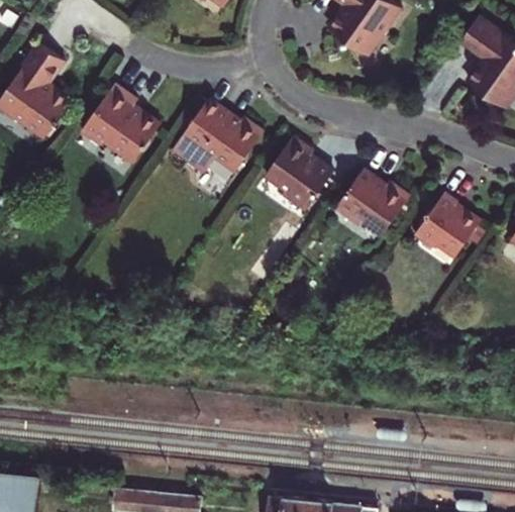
[(189,0),(190,0),(199,0),(223,16),(234,0),(189,0)]
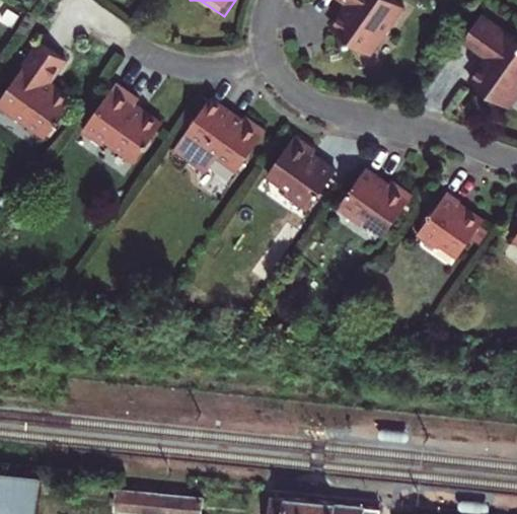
[(404,13),(385,0),(336,0),(347,7),(329,31),(366,57),(383,33),(387,37),(404,13)]
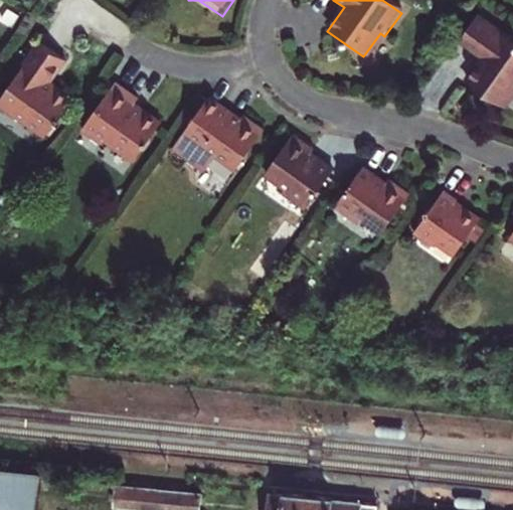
[(481,59),(465,81),(499,107),(512,88),(512,45),(474,18),(457,42),(481,59)]
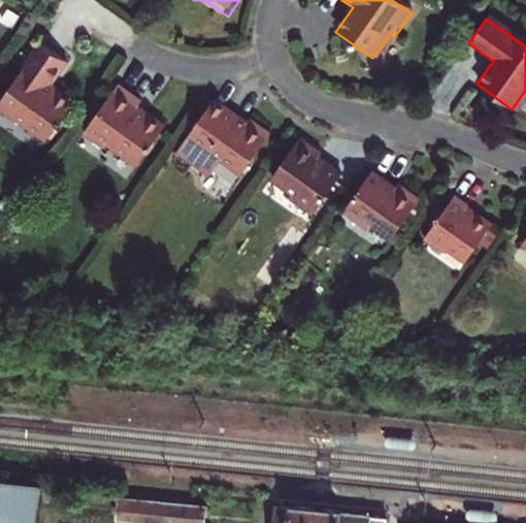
[(52,76),(67,53),(41,35),(0,96),(0,98),(50,132),(75,93),(52,76)]
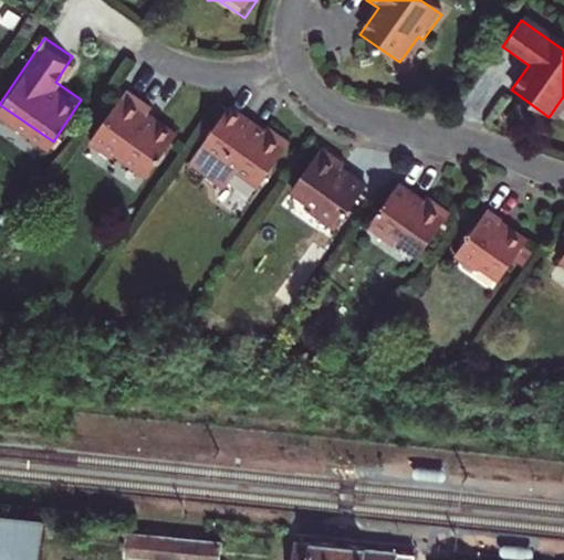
[(146,117),(150,111),(126,93),(87,146),(108,160),(113,155),(144,177),(174,137),(146,117)]
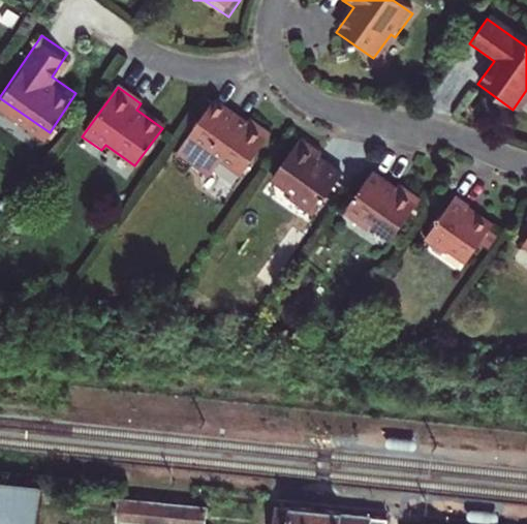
[(249,126),(217,102),(188,143),(221,166),(225,161),(245,175),(275,135),(254,120),(249,126)]
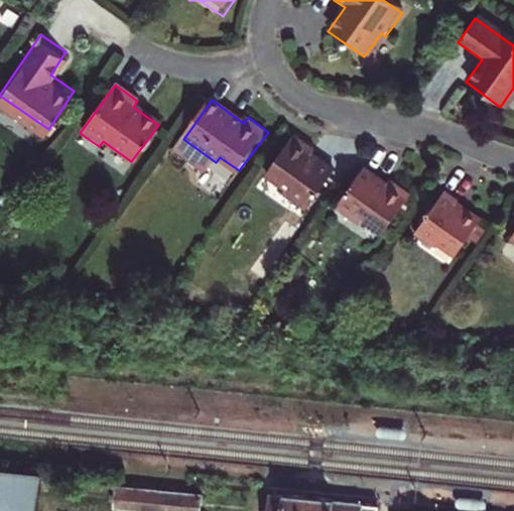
[(296,219),(325,180),(311,170),(301,163),(305,158),(285,143),(257,182),(278,198),(274,204),(296,219)]
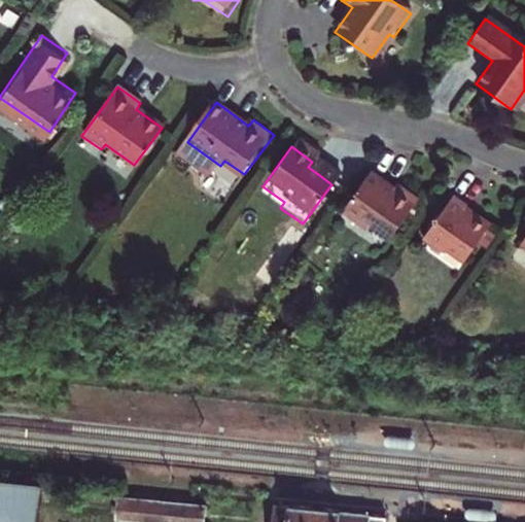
[(392,190),(382,183),(370,174),(340,214),(363,231),(368,224),(388,239),(416,199),(396,184),(392,190)]
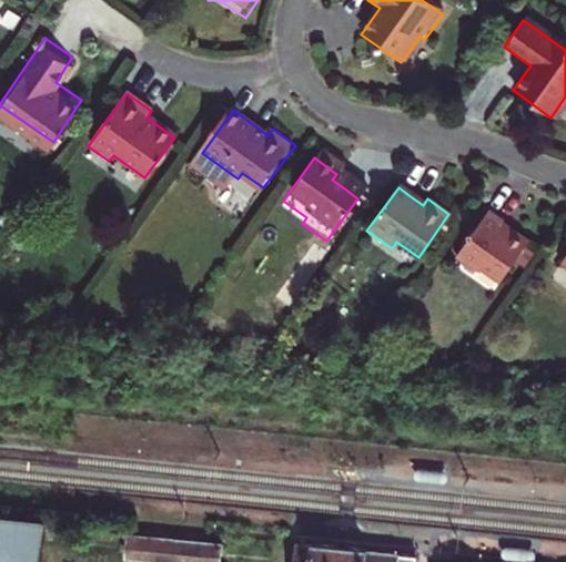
[(487,214),(454,261),(473,275),(477,268),(498,284),(525,246),(499,228),(503,225),(487,214)]
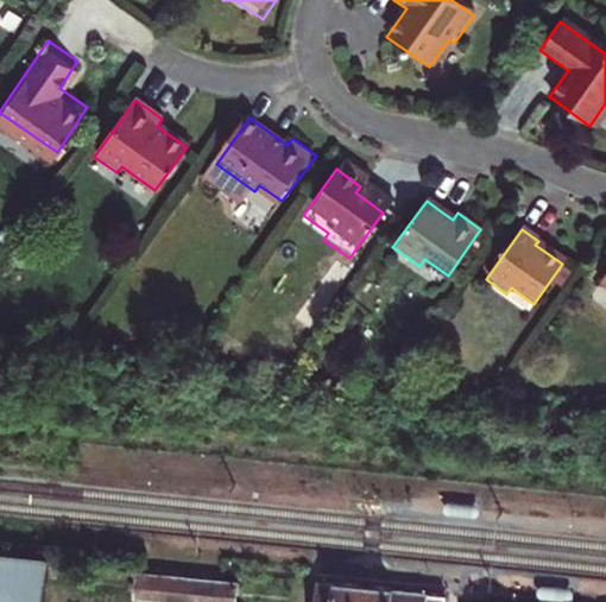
[(605,265),(594,282),(605,289),(605,265)]
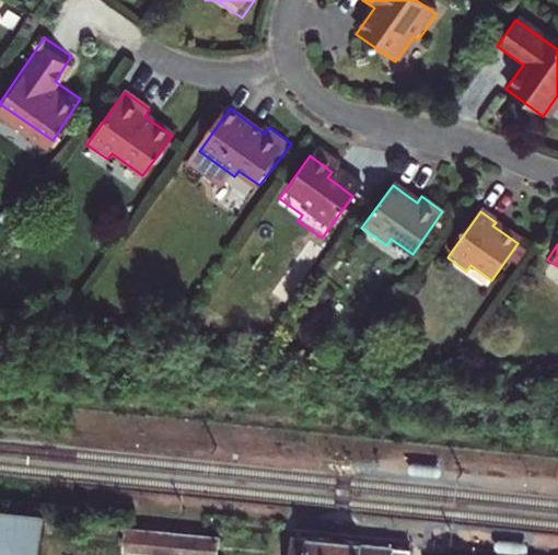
[(42,554),(44,531),(46,519),(0,512),(0,554),(42,554)]
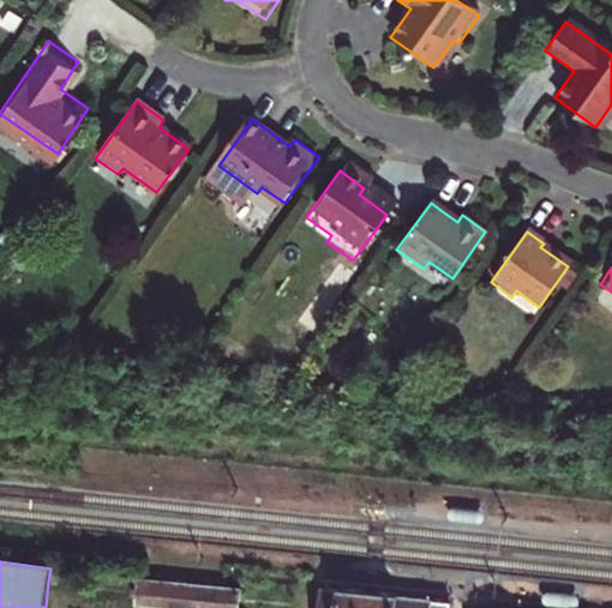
[(235,607),(237,594),(139,584),(138,591),(137,606),(150,607),(235,607)]
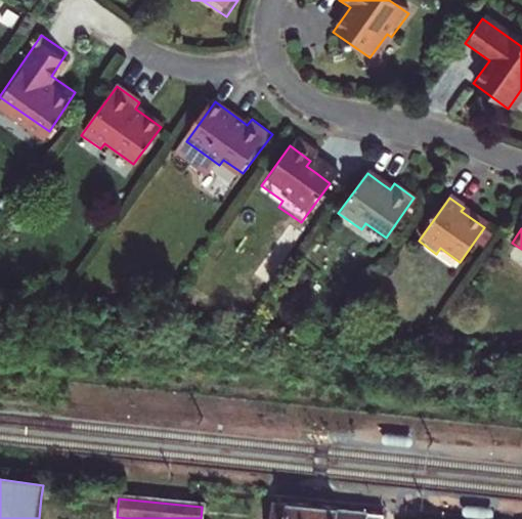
[(281,500),(279,518),(387,518),(388,513),(371,511),(281,500)]
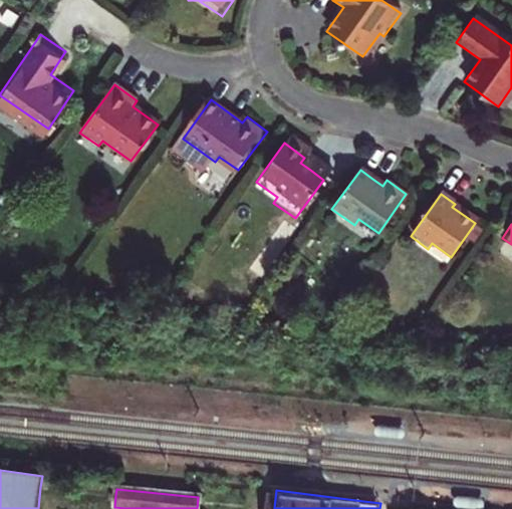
[(458,496),(457,508),(481,508),(483,498),(458,496)]
